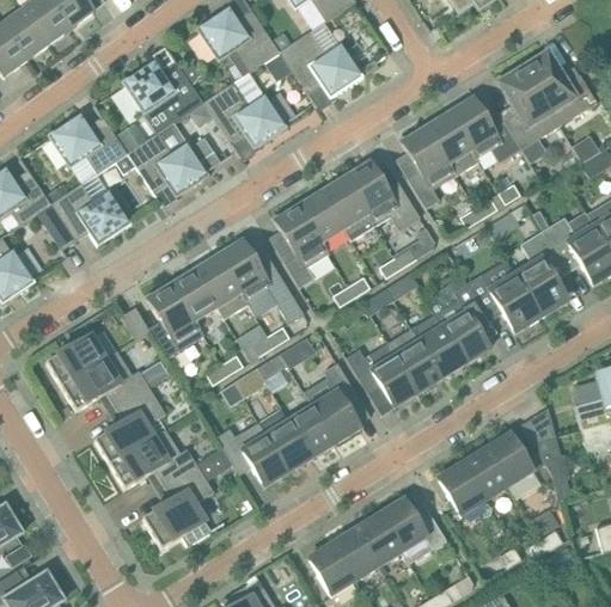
[(34,0),(23,8),(49,43),(71,28),(50,0),(34,0)]
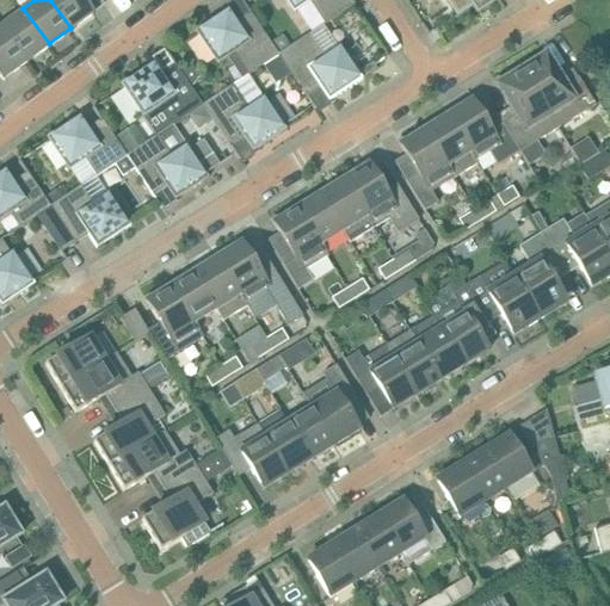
[(50,0),(71,28),(93,11),(85,0),(50,0)]
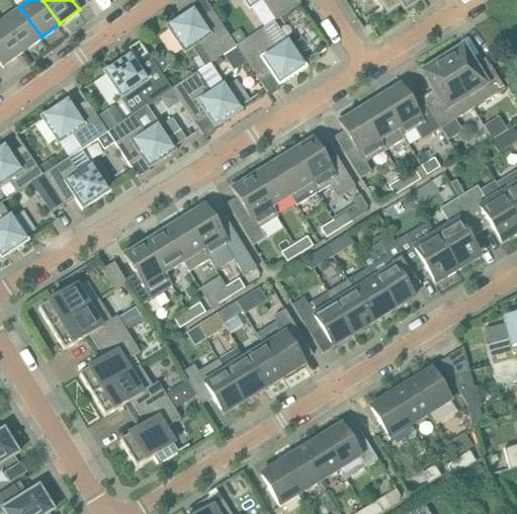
[(166,22),(168,25),(185,52),(198,41),(211,61),(224,53),(237,44),(237,43),(207,0),(205,0),(211,8),(201,14),(194,3),(166,22)]
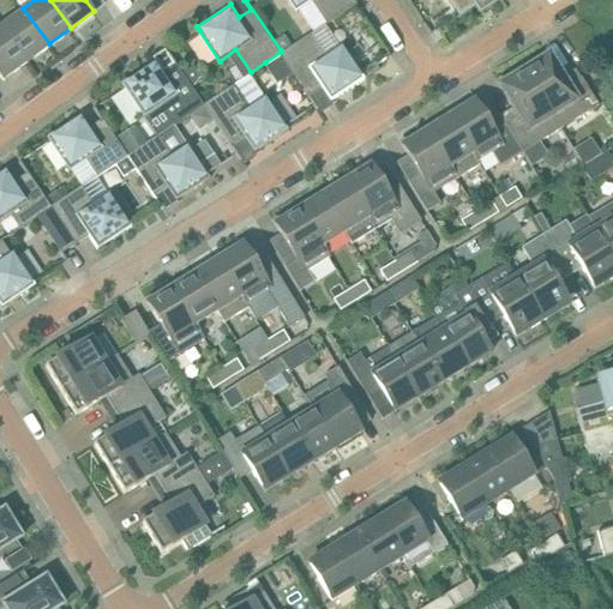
[(289,0),(295,10),(310,0),(313,0),(326,20),(358,0),(289,0)]
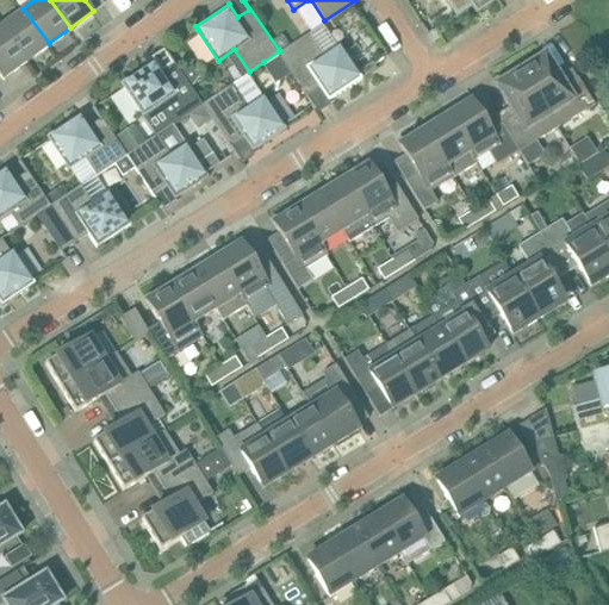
[(449,0),(458,12),(472,1),(478,10),(491,0),(449,0)]
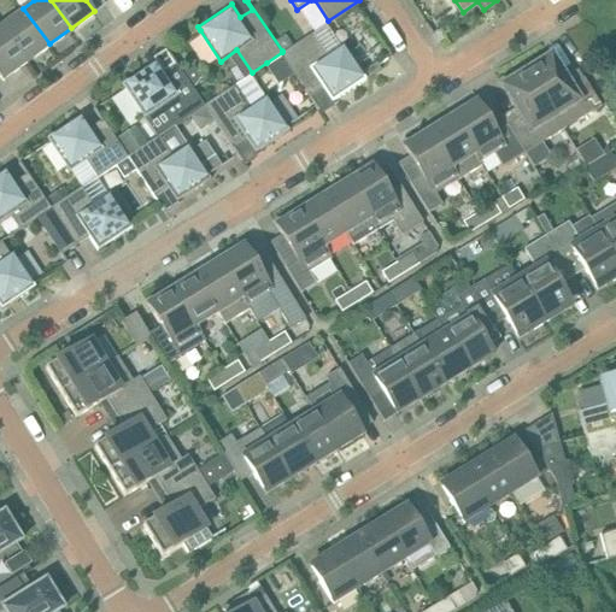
[(27,60),(50,43),(23,9),(1,24),(27,60)]
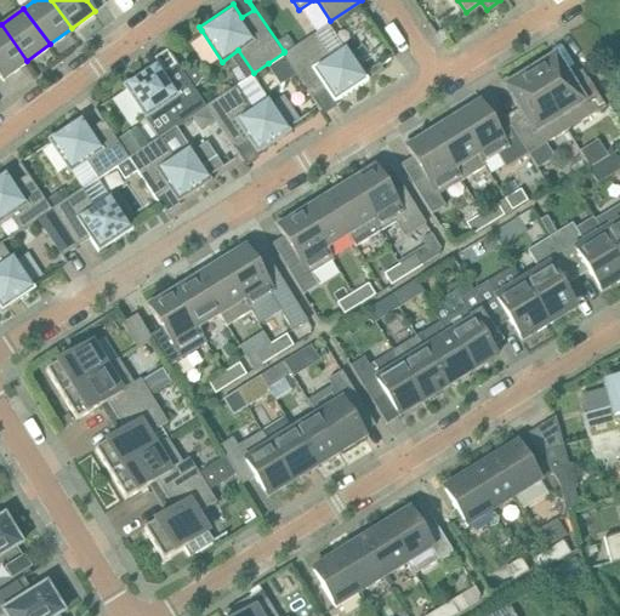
[(0,72),(4,78),(27,61),(1,24),(0,24),(0,72)]
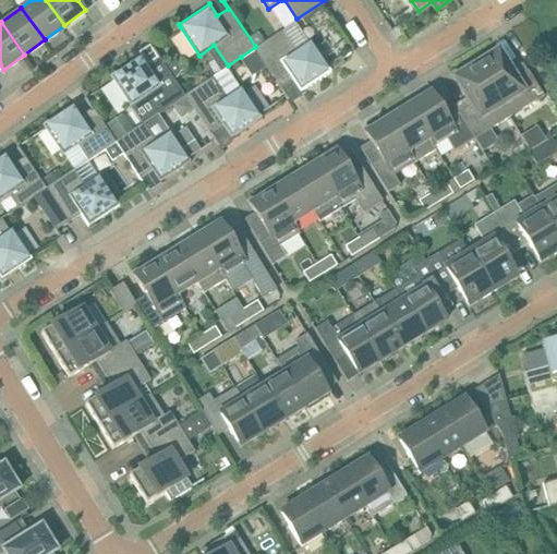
[(295,48),(283,28),(282,27),(255,46),(255,47),(258,52),(288,96),(289,96),(282,84),(292,77),(301,89),(331,69),(329,65),(341,57),(326,33),(313,41),(311,38),(295,48)]
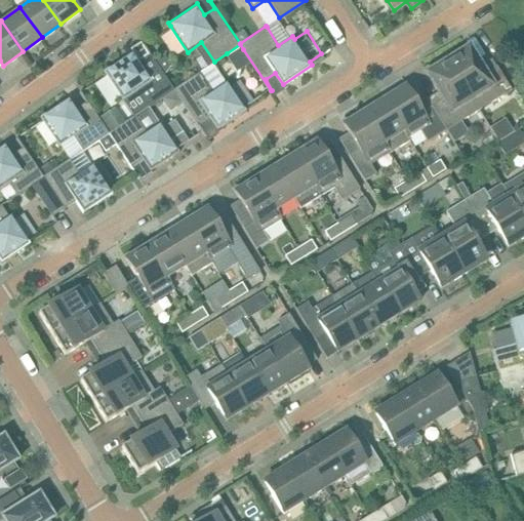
[(133,49),(104,69),(107,72),(107,73),(123,97),(134,114),(135,113),(149,105),(150,105),(163,95),(175,87),(174,87),(165,73),(159,63),(145,43),(144,43),(150,52),(139,58),(133,49)]
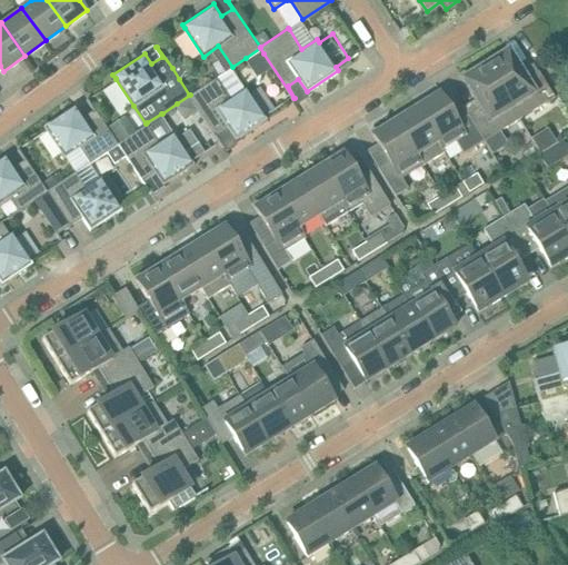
[(260,48),(246,58),(249,63),(263,53),(260,48)]
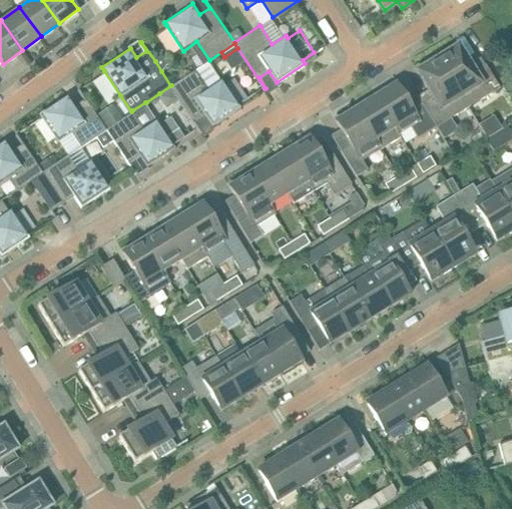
[(437,53),(469,105),(500,85),(486,61),(475,68),(459,43),(450,49),(448,45),(437,53)]
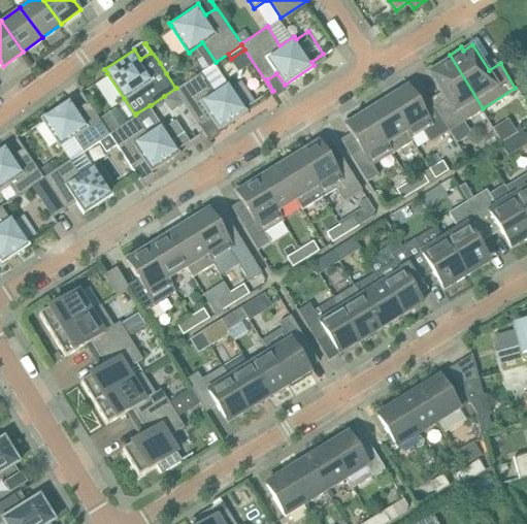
[(483,108),(450,55),(437,62),(439,65),(430,71),(447,97),(434,104),(450,128),(483,108)]
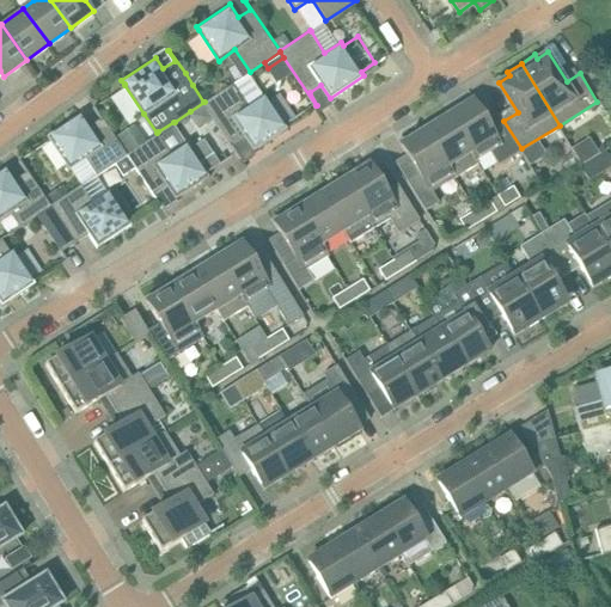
[(193,68),(185,73),(193,85),(201,80),(193,68)]
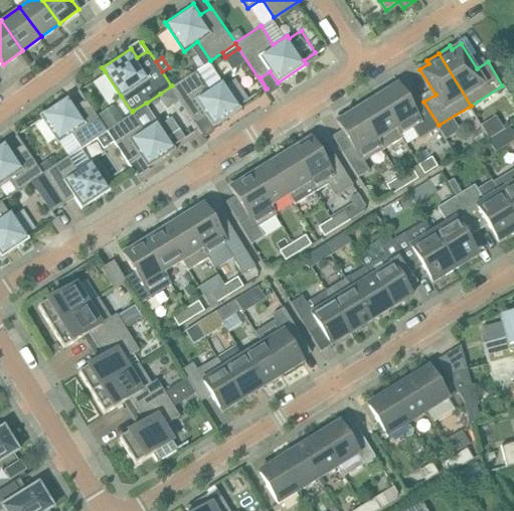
[(196,68),(171,86),(172,86),(179,98),(202,132),(203,131),(196,121),(206,114),(213,125),(242,106),(239,103),(239,102),(223,77),(222,78),(210,60),(209,59),(196,68)]
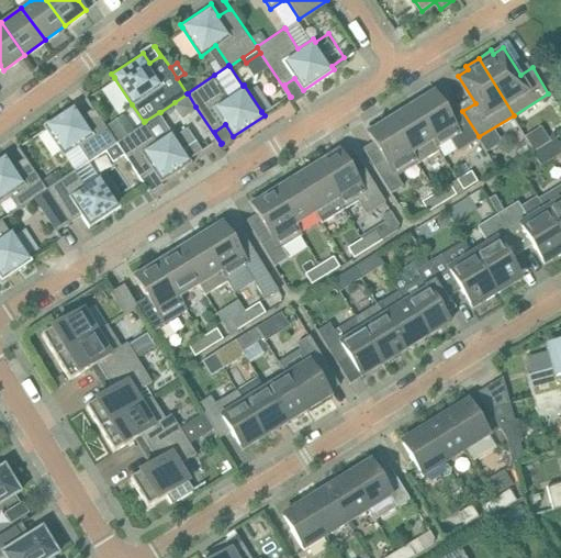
[(413,103),(439,147),(440,147),(438,143),(449,135),(458,149),(479,136),(462,111),(451,118),(433,86),(421,93),(423,97),(413,103)]
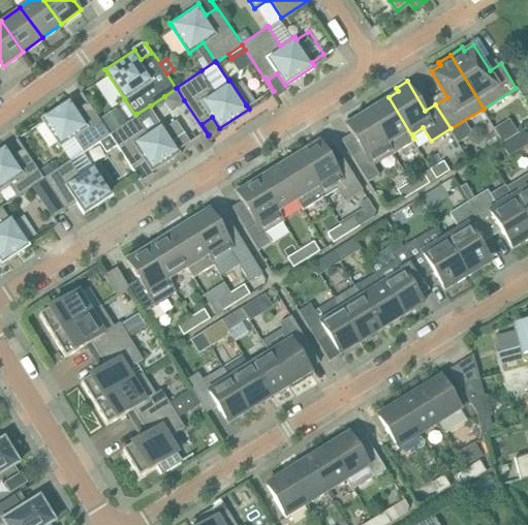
[(177,88),(164,96),(171,104),(176,106),(184,100),(177,88)]
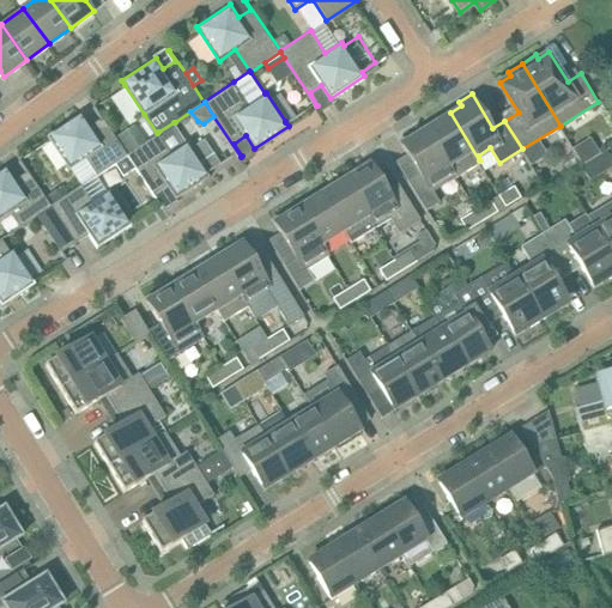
[(82,111),(47,134),(49,138),(50,139),(70,168),(86,157),(97,172),(97,174),(116,162),(128,153),(127,152),(95,104),(94,104),(102,116),(90,125),(82,111)]
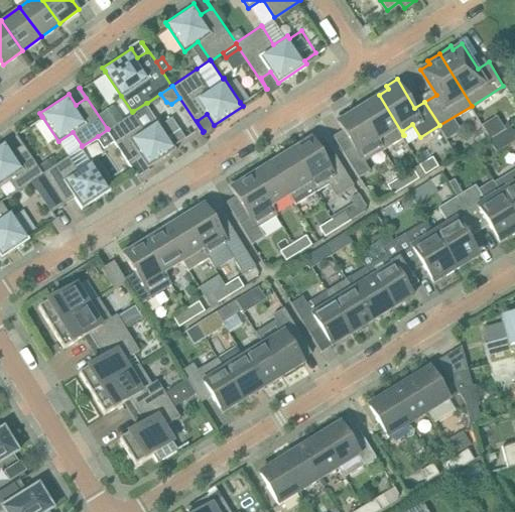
[(403,135),(379,95),(359,107),(384,147),(403,135)]
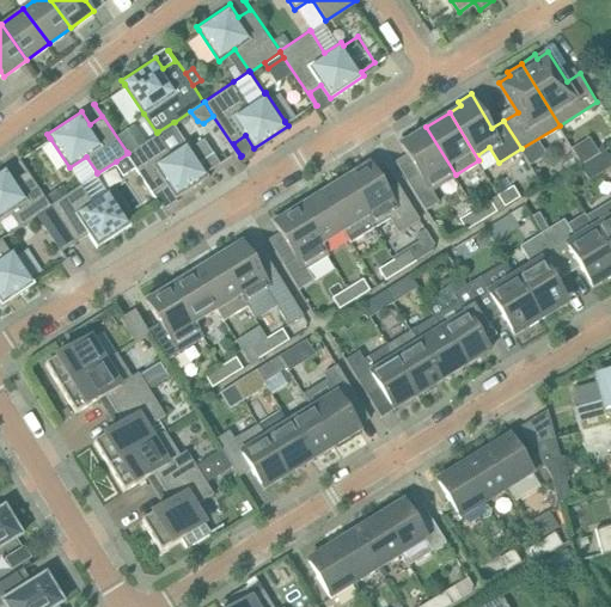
[(157,133),(127,152),(128,153),(135,165),(162,204),(164,203),(156,191),(166,183),(176,196),(209,175),(207,170),(220,161),(220,160),(205,136),(190,146),(187,140),(175,122),(173,122),(158,132),(157,133)]
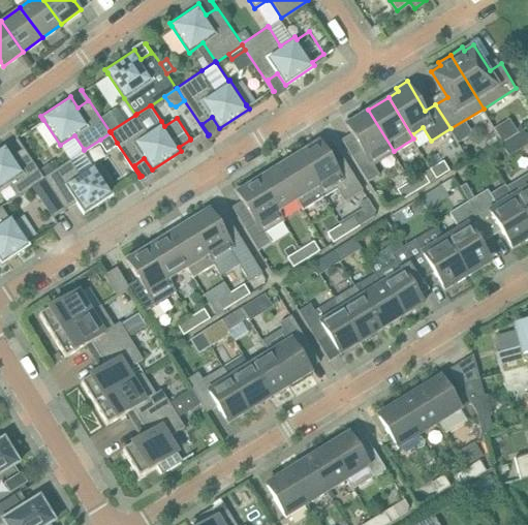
[(394,151),(368,110),(359,116),(356,113),(345,119),(364,149),(352,155),(368,180),(378,173),(370,160),(391,148),(393,152),(394,151)]
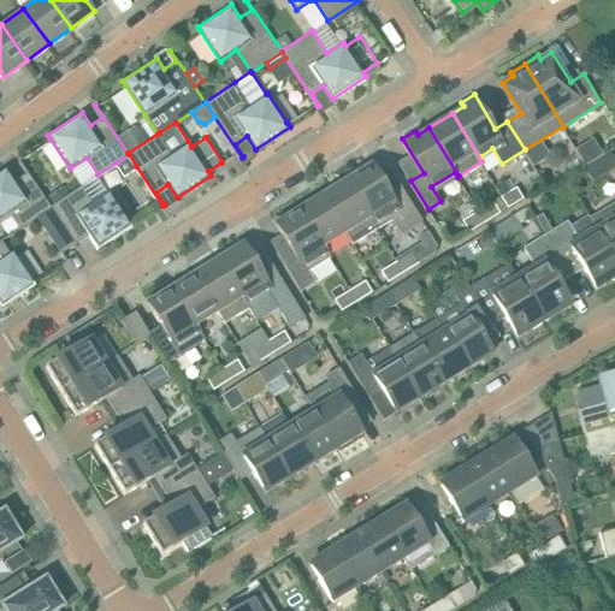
[(592,136),(575,146),(585,162),(602,153),(592,136)]
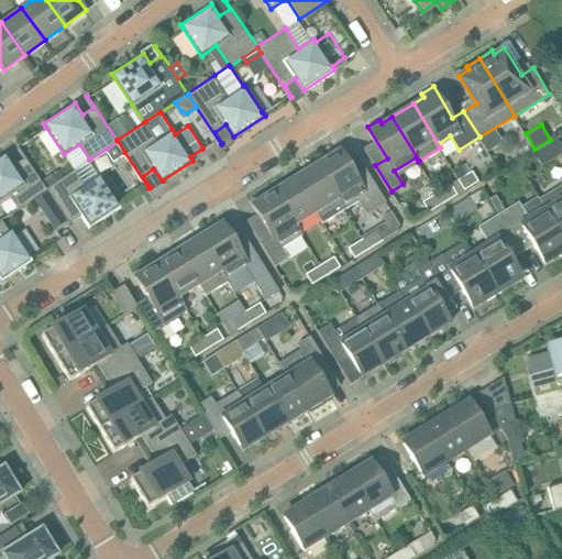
[(118,141),(107,149),(113,160),(117,157),(124,152),(118,141)]
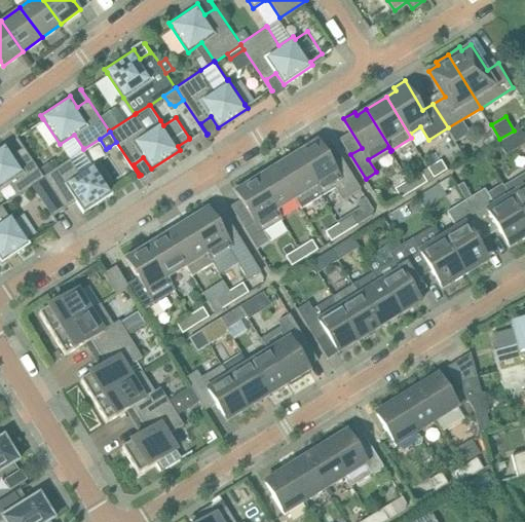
[(5,142),(0,145),(0,187),(10,181),(17,192),(44,176),(43,175),(17,135),(16,136),(23,146),(13,152),(5,142)]
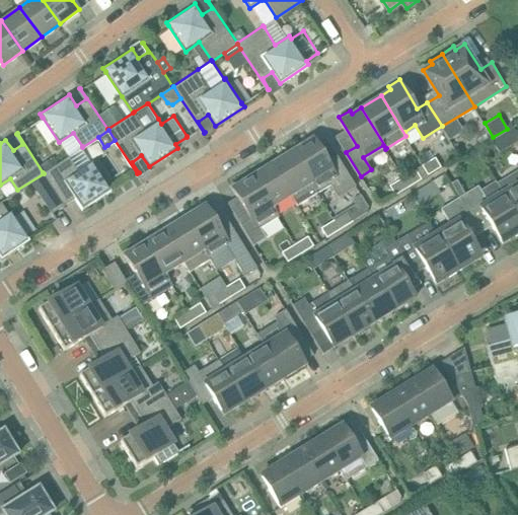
[(302,144),(293,150),(318,191),(330,182),(339,195),(357,184),(340,156),(329,163),(311,134),(300,141),(302,144)]
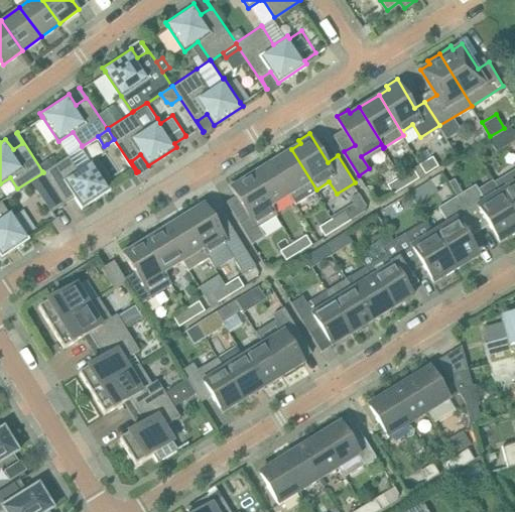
[(69,154),(42,171),(43,172),(49,180),(63,203),(75,195),(83,207),(111,187),(109,183),(108,183),(92,159),(91,159),(82,146),(69,155),(69,154)]
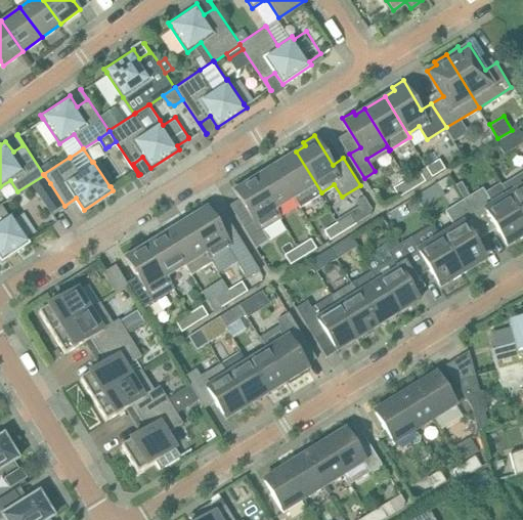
[(296,152),(275,164),(295,195),(301,205),(321,192),(296,152)]
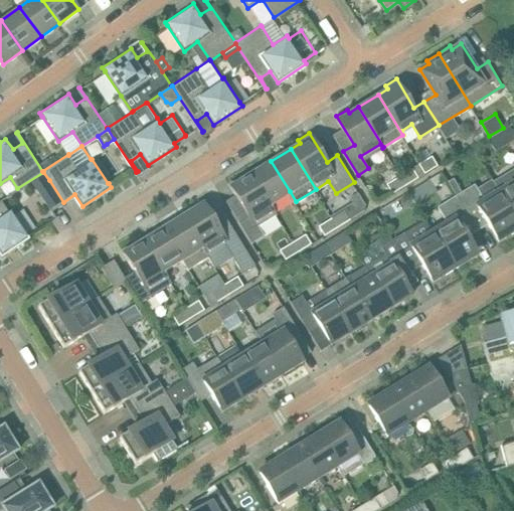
[(424,171),(438,164),(433,154),(419,162),(424,171)]
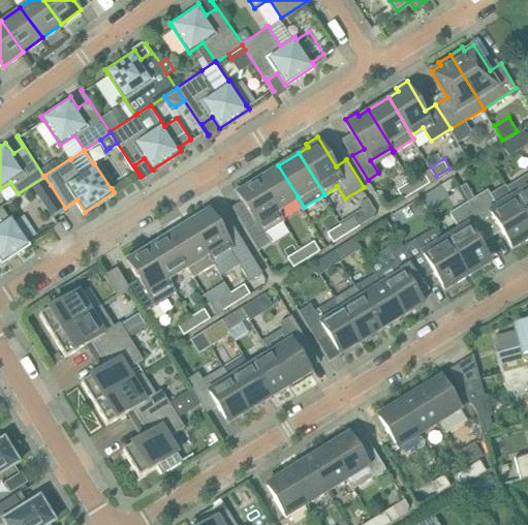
[(278,165),(258,178),(277,209),(278,209),(298,196),(278,165)]
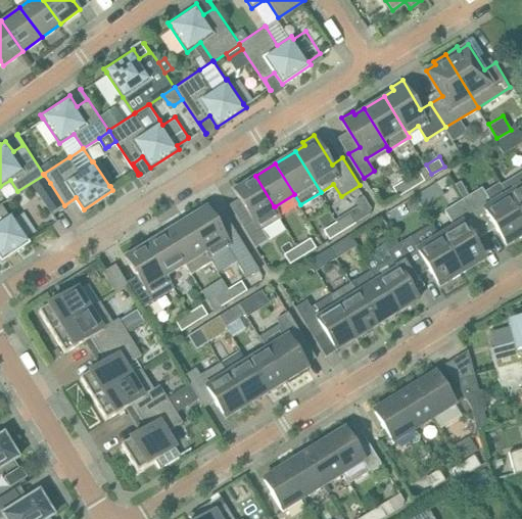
[(412,186),(425,178),(419,169),(406,177),(412,186)]
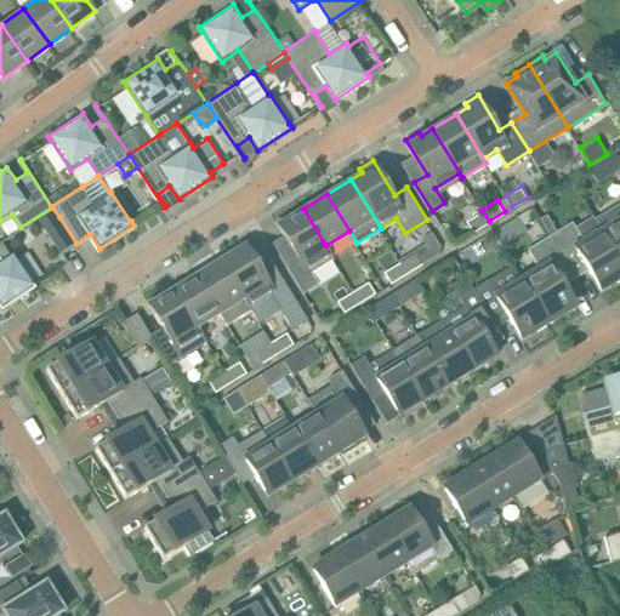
[(619,203),(596,218),(602,228),(619,256),(619,203)]
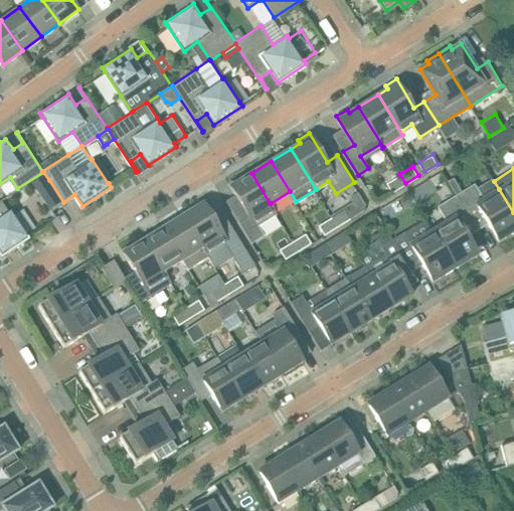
[(439,172),(431,177),(436,184),(442,181),(443,180),(439,172)]
